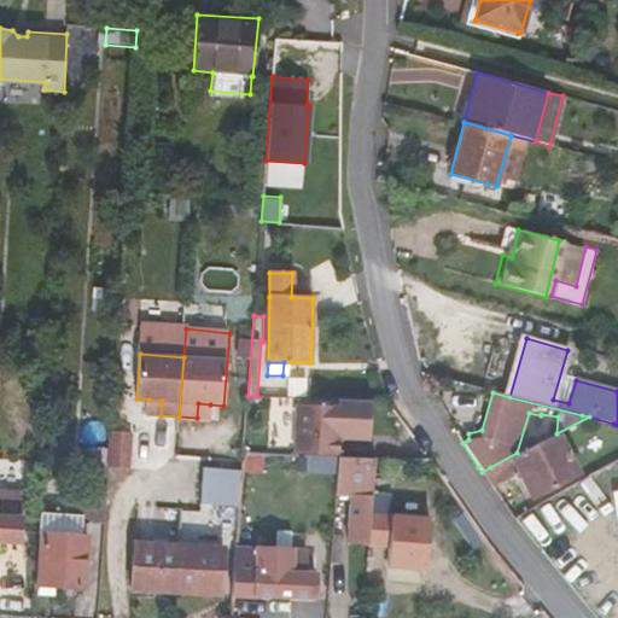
[(307,455),(339,456),(340,425),(369,426),(372,401),(298,397),(298,406),(296,454),(307,455)]
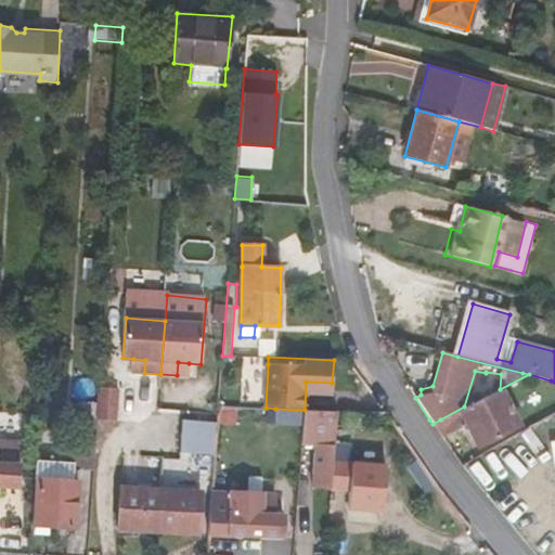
[(133,359),(132,372),(144,373),(145,360),(133,359)]
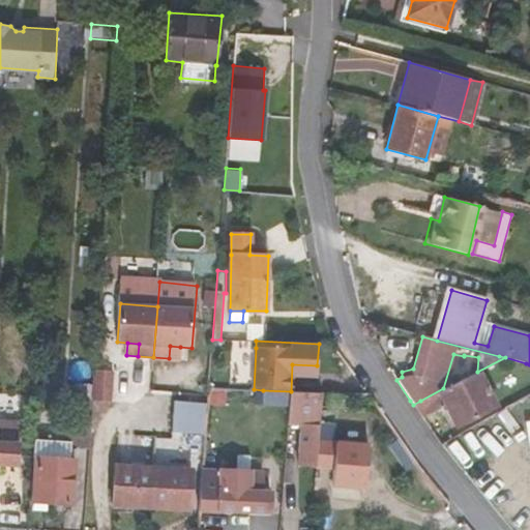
[(170,346),(169,358),(179,359),(180,347),(170,346)]
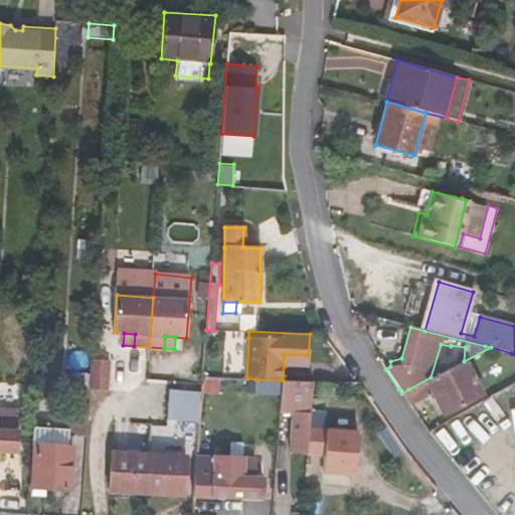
[(491,347),(464,361),(470,373),(485,364),(488,368),(492,367),(501,369),(508,364),(511,353),(491,347)]
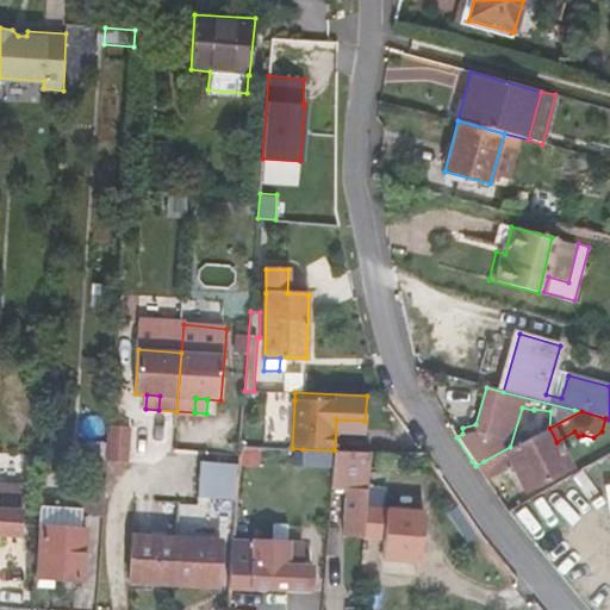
[(579,458),(585,467),(609,453),(609,419),(605,418),(602,431),(609,433),(609,442),(599,449),(598,448),(579,458)]
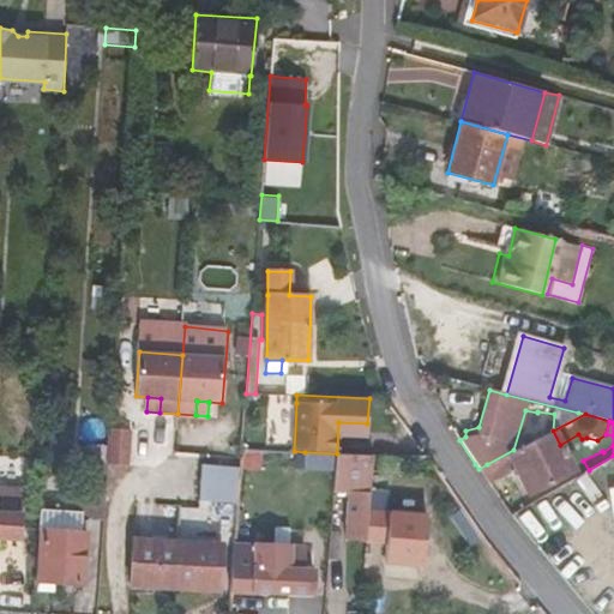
[(108,447),(107,463),(127,464),(130,428),(109,427),(108,447)]
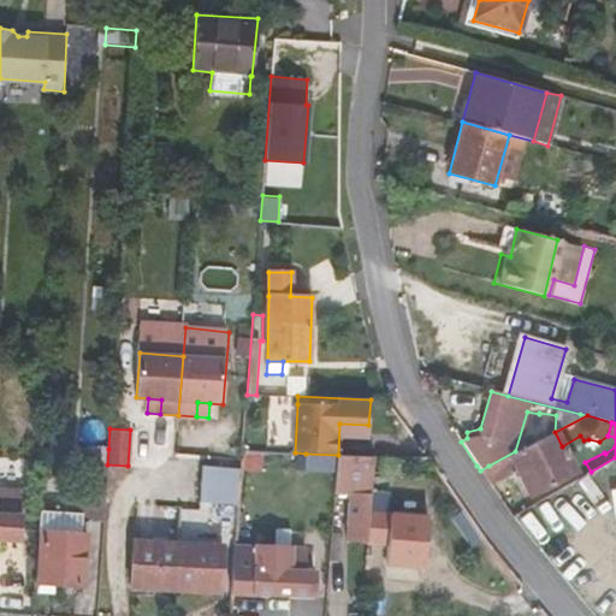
[(515,451),(489,466),(498,483),(515,473),(527,497),(575,472),(562,446),(555,432),(515,451)]
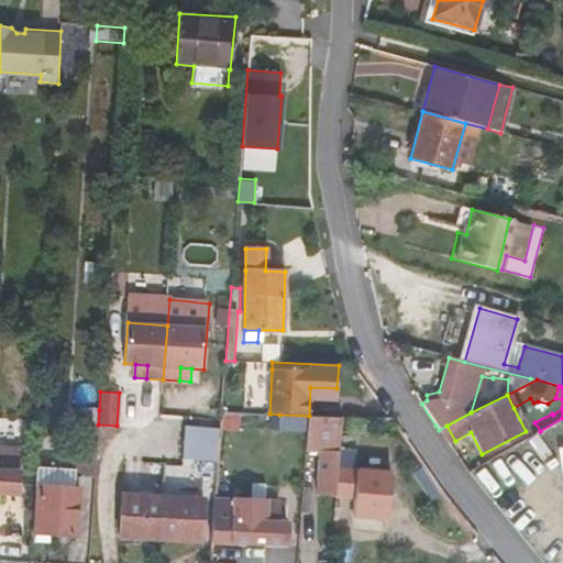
[(75,475),(94,477),(97,441),(98,424),(99,410),(78,410),(76,450),(76,461),(75,475)]
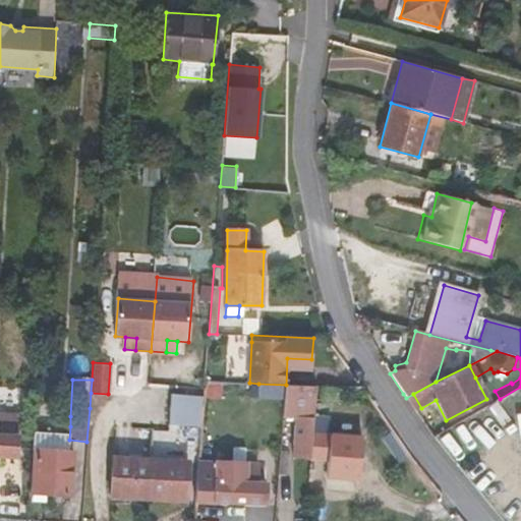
[(315,386),(286,385),(283,416),(297,417),(294,458),(311,459),(312,432),(314,402),(315,386)]
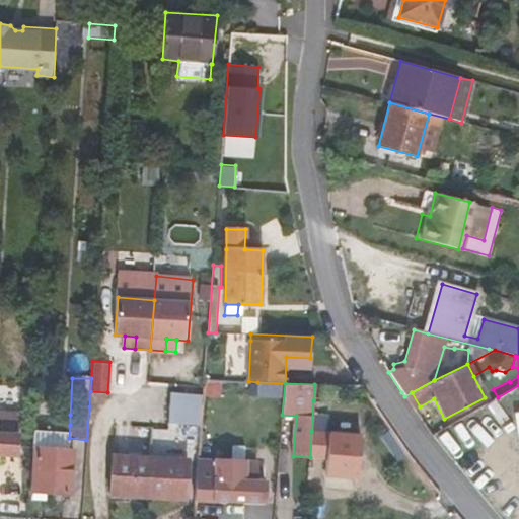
[(203,395),(170,393),(168,424),(201,426),(204,396),(203,395)]
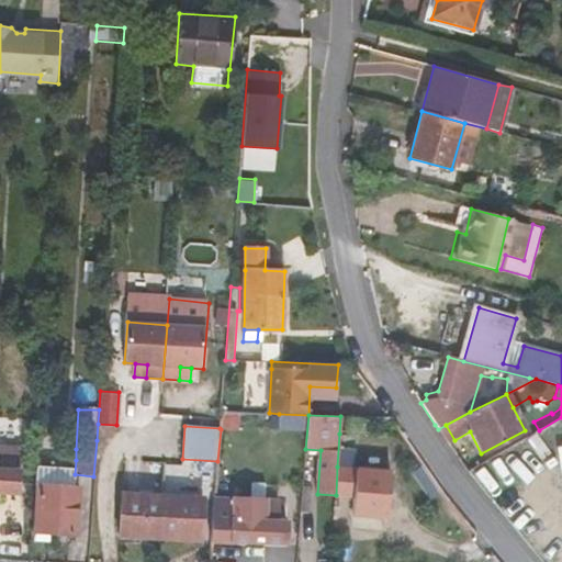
[(66,460),(76,460),(76,449),(66,449),(66,460)]
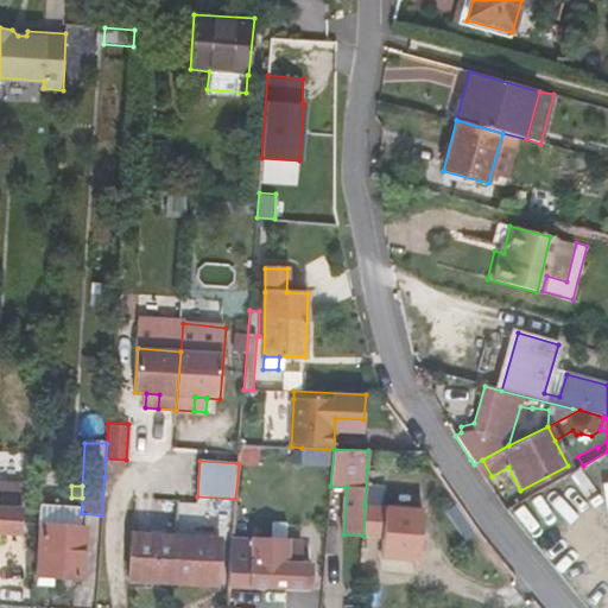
[(0,533),(18,536),(20,507),(0,505),(0,533)]
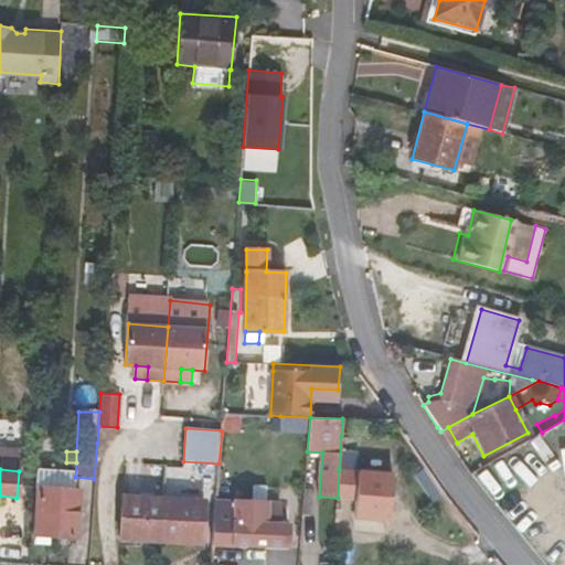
[(33,488),(31,533),(77,537),(80,490),(72,490),(73,471),(34,469),(33,488)]
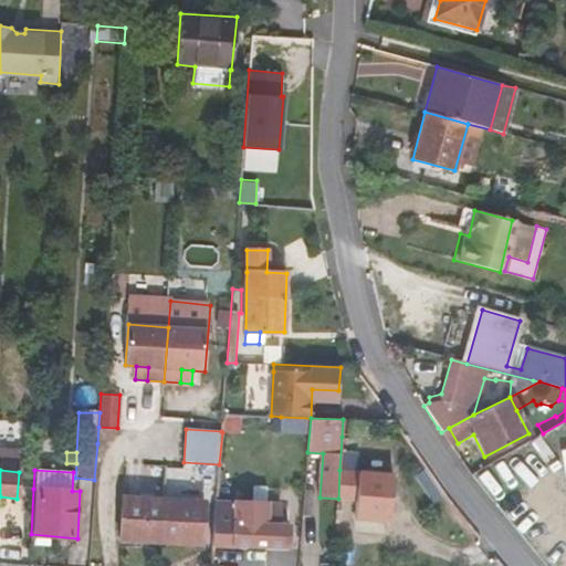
[(338,499),(337,501),(356,501),(355,520),(389,521),(392,473),(339,470),(338,499)]
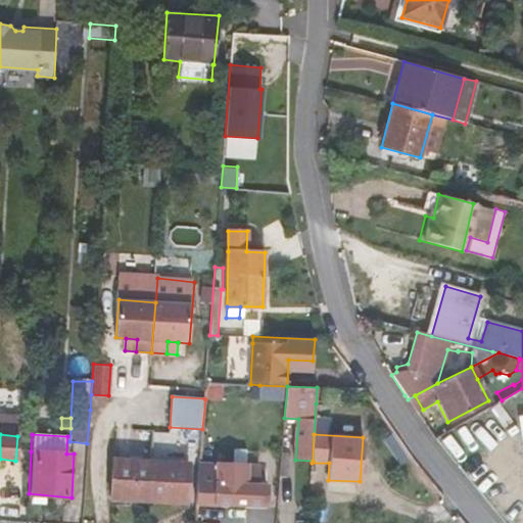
[(392,447),(399,442),(394,435),(387,439),(392,447)]
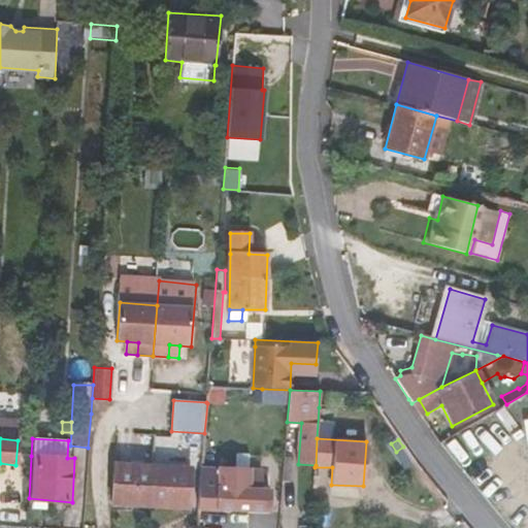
[(235,470),(202,467),(199,507),(268,513),(270,492),(259,492),(261,472),(250,471),(251,457),(235,455),(235,470)]
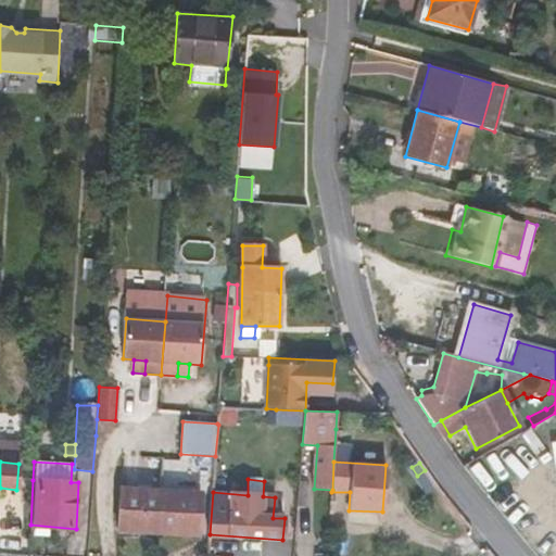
[(117,530),(158,532),(161,491),(119,489),(117,530)]
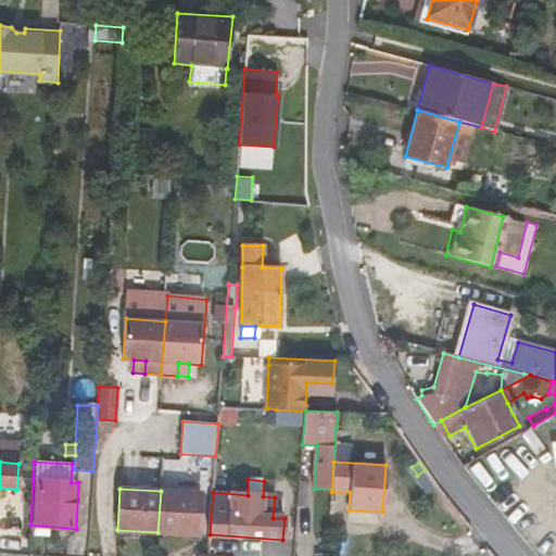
[(161,491),(158,532),(201,534),(203,494),(161,491)]
